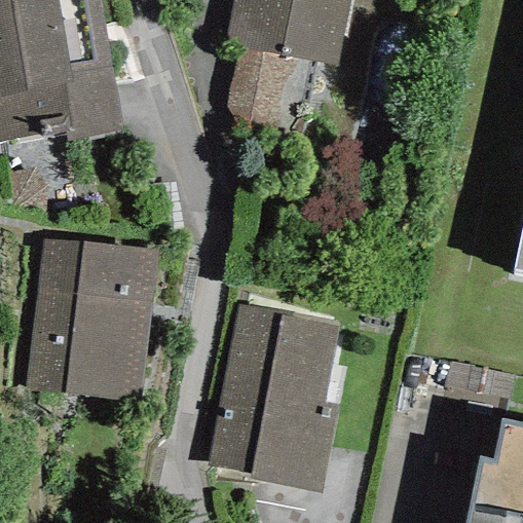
[(0,0),(0,140),(68,128),(70,138),(123,128),(101,0),(0,0)]
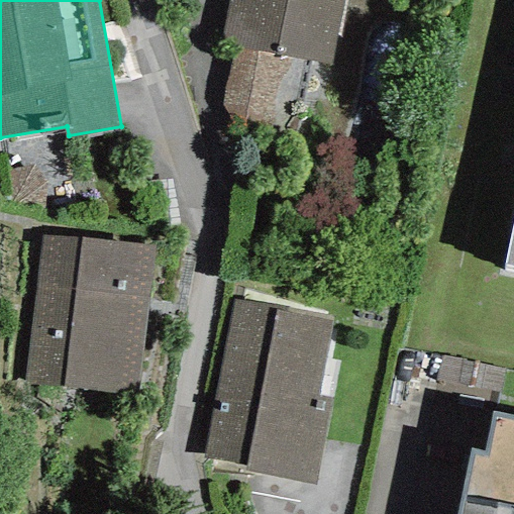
[(335,65),(346,0),(229,0),(222,44),(235,46),(290,57),(335,65)]
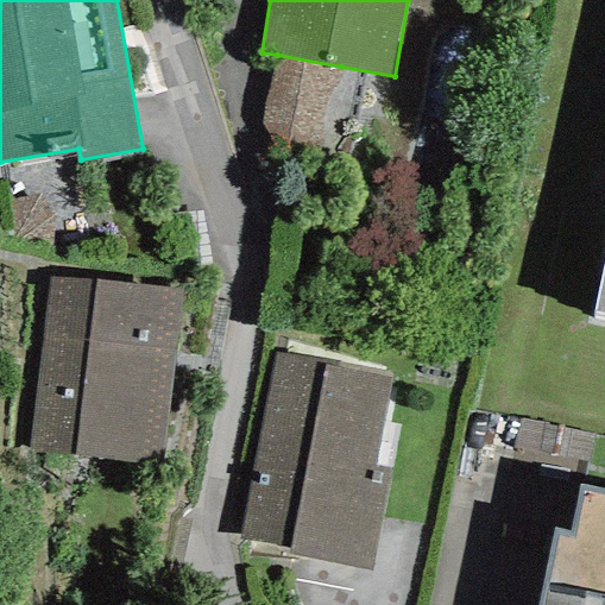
[(341,67),(277,55),(265,121),(281,150),(323,156),(328,133),(341,67)]
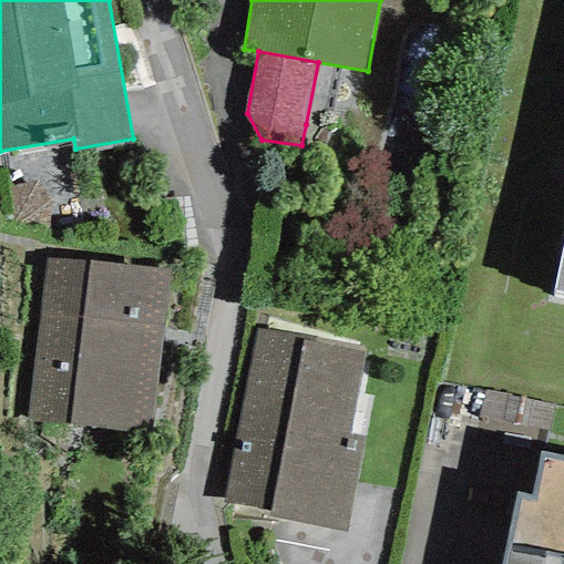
[(153,431),(172,267),(45,253),(28,417),(153,431)]
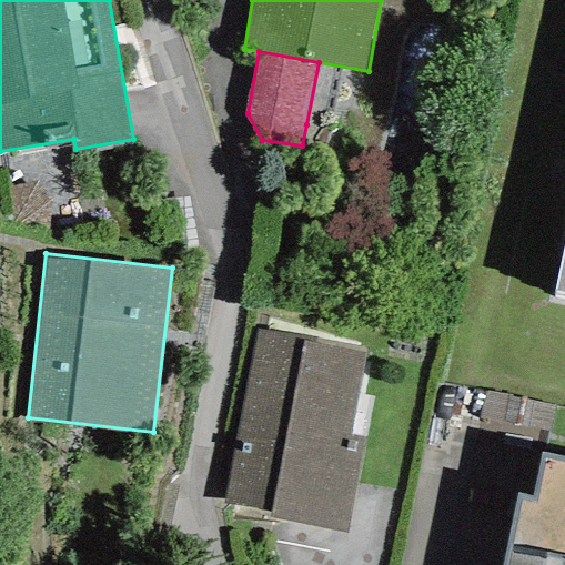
[(366,434),(352,432),(367,346),(258,326),(225,498),(274,508),(273,516),(347,531),(366,434)]
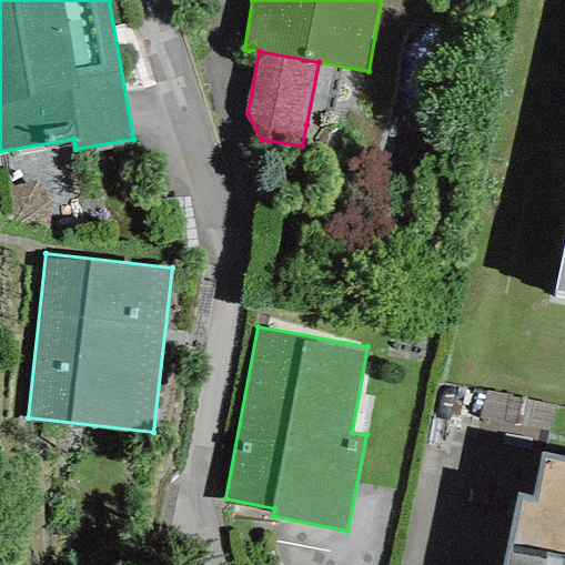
[(564,455),(542,452),(533,495),(516,492),(502,564),(564,564),(564,455)]
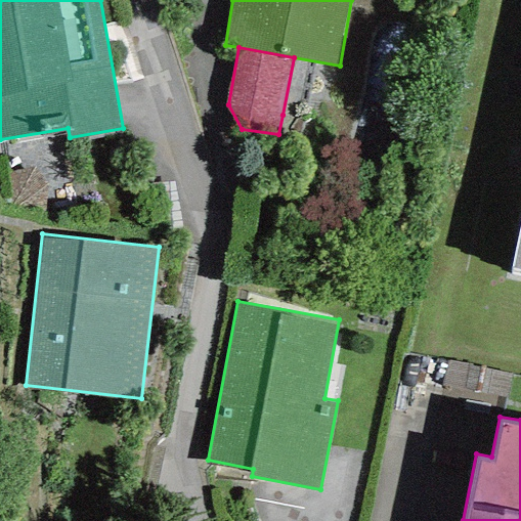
All buildings are outlined.
